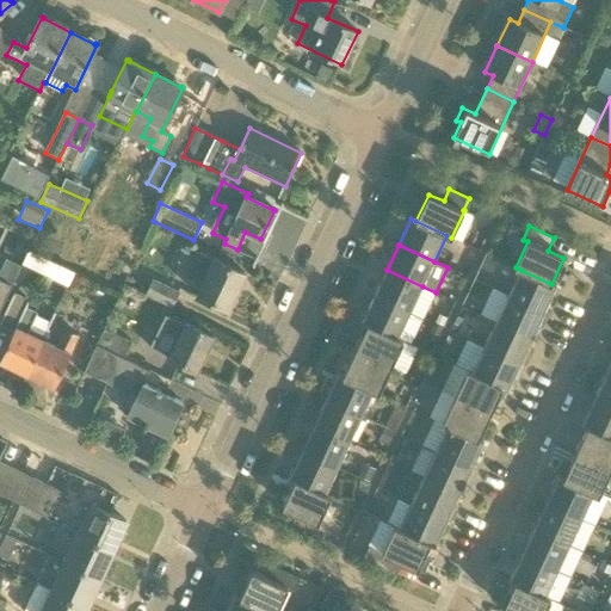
[(28,251),(22,264),(67,283),(73,270),(28,251)]
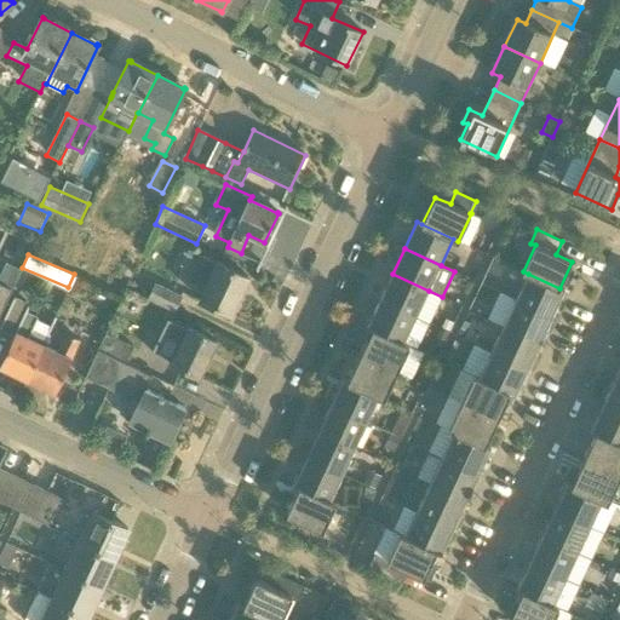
[(201,302),(230,315),(248,277),(200,254),(188,280),(206,290),(201,302)]
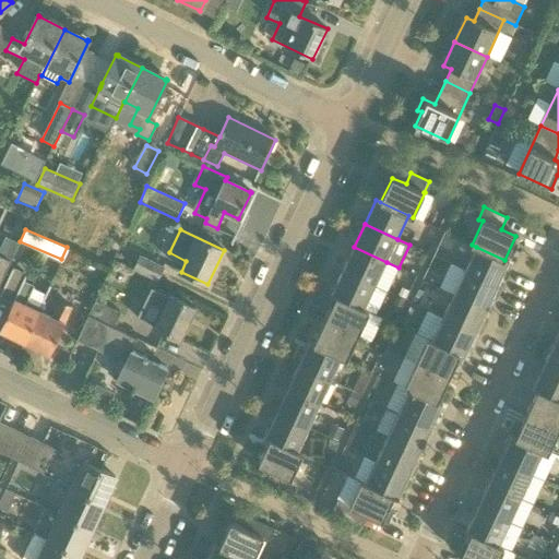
[(4,238),(0,248),(0,256),(11,261),(19,245),(4,238)]
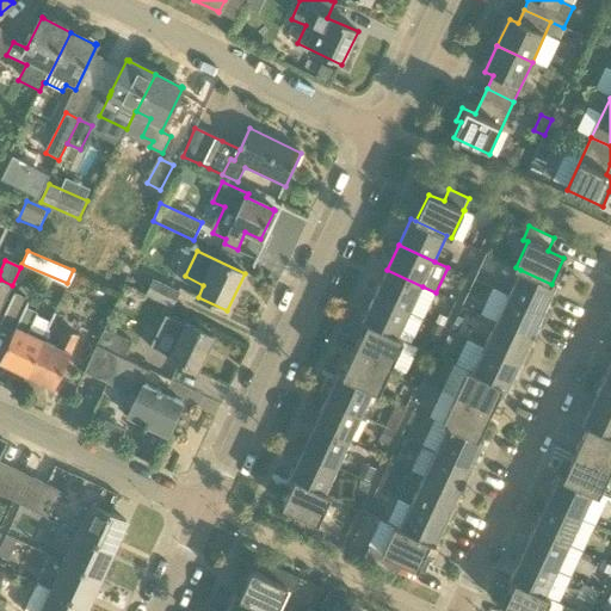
[(409,313),(423,287),(387,270),(375,296),(409,313)]
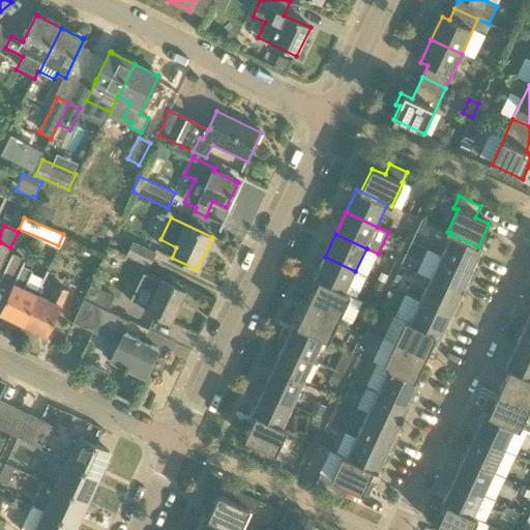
[(451,234),(441,257),(472,271),(482,248),(478,246),(451,234)]
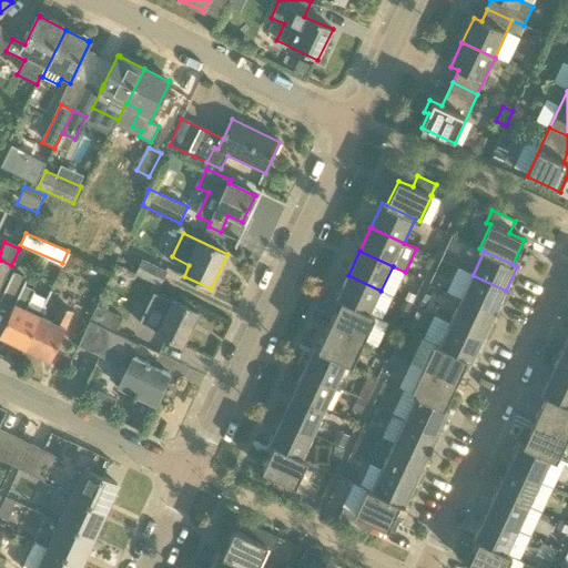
[(0,287),(11,265),(0,260),(0,287)]
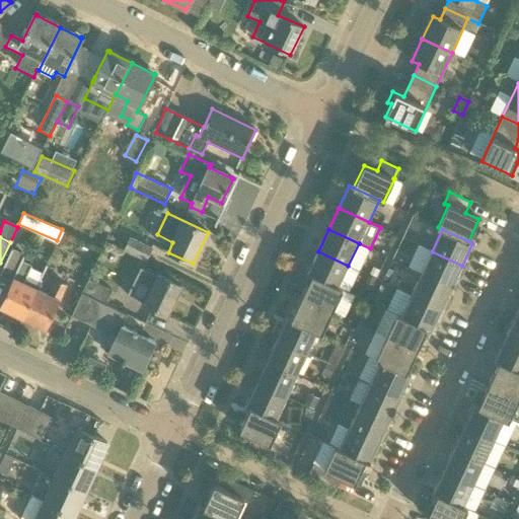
[(146,263),(149,255),(152,248),(131,238),(124,251),(146,263)]
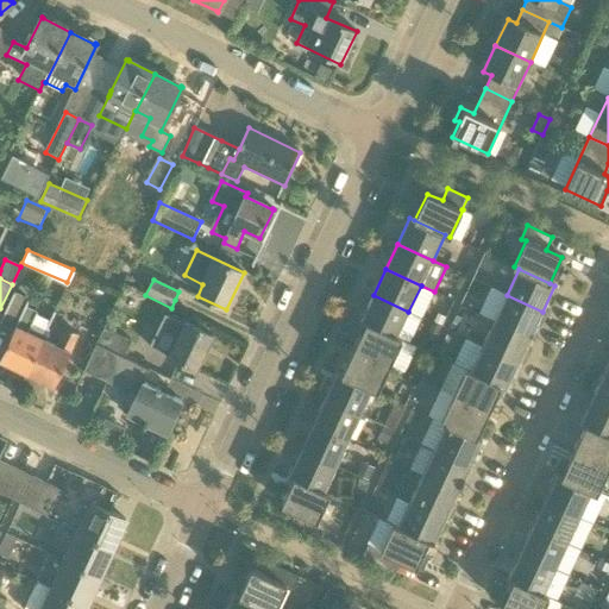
[(0,359),(26,372),(42,339),(27,332),(36,315),(25,309),(29,301),(16,295),(2,320),(16,327),(0,359)]
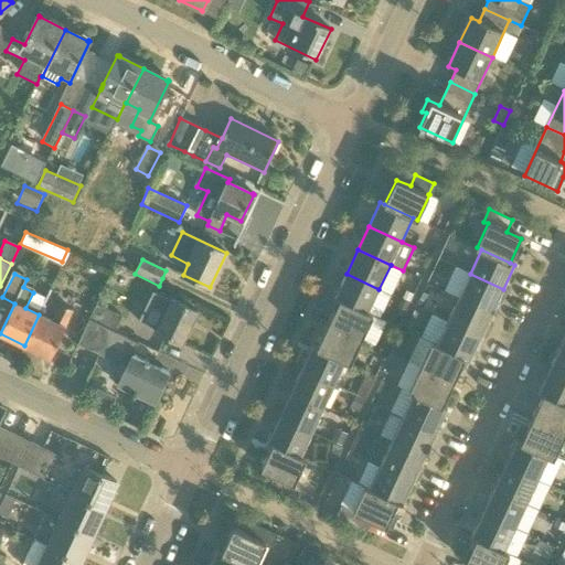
[(340,300),(368,313),(379,289),(347,274),(336,298),(340,300)]
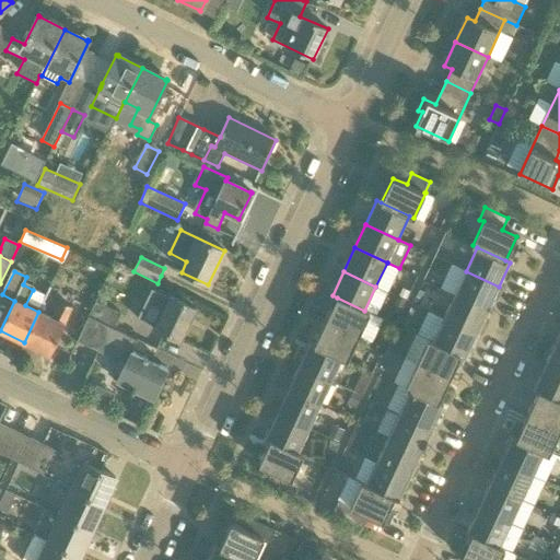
[(488,310),(499,287),(466,271),(455,295),(488,310)]
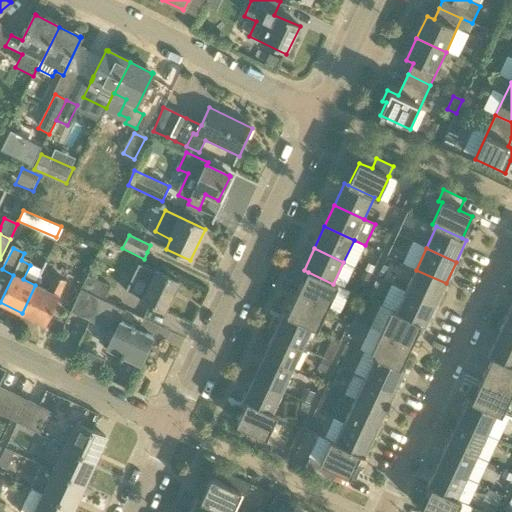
[(134,278),(139,280),(133,292),(143,298),(142,301),(165,312),(179,283),(156,272),(155,272),(140,265),(134,278)]
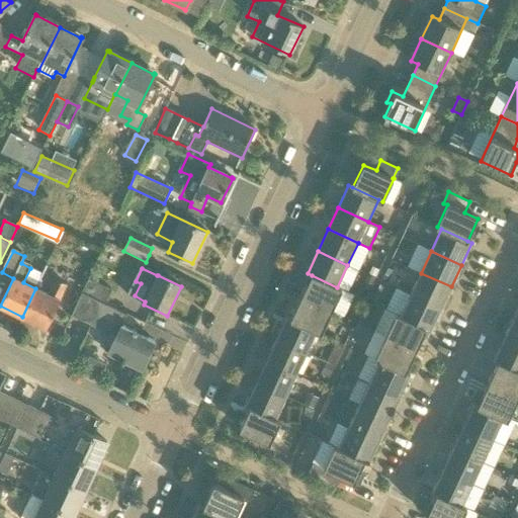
[(441,309),(451,286),(421,273),(411,294),(441,309)]
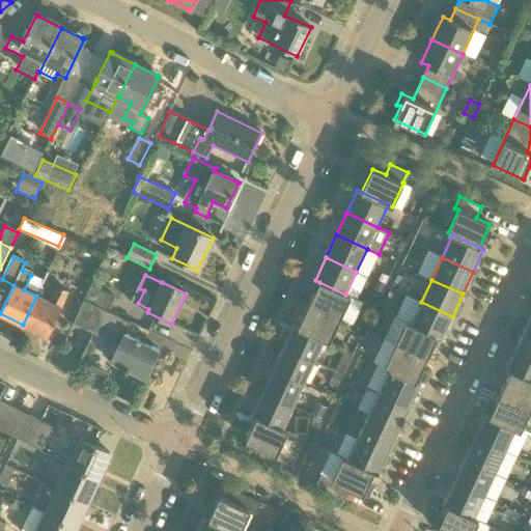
[(319,282),(309,305),(340,319),(351,297),(345,295),(319,282)]
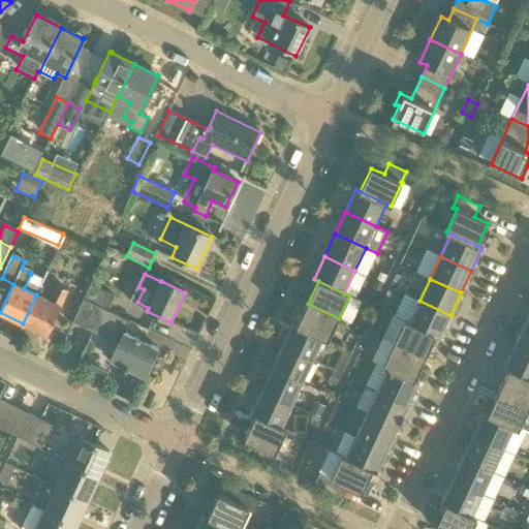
[(36,294),(23,323),(48,335),(68,290),(58,286),(51,301),(36,294)]
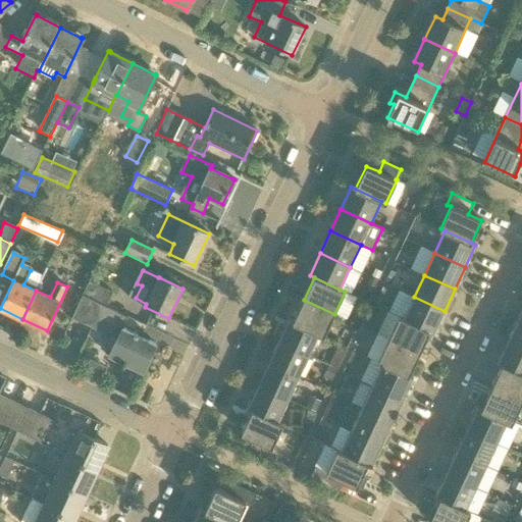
[(84,295),(106,305),(112,293),(90,282),(84,295)]
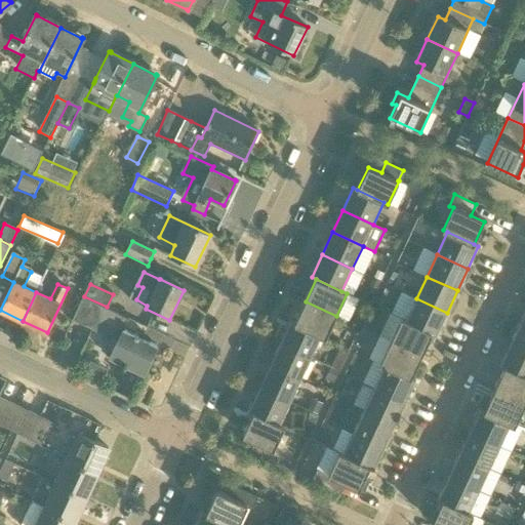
[(106,309),(107,307),(84,296),(73,321),(118,342),(111,359),(124,365),(123,367),(125,368),(126,366),(144,374),(157,347),(138,337),(139,336),(135,334),(135,335),(124,330),(129,320),(106,309)]
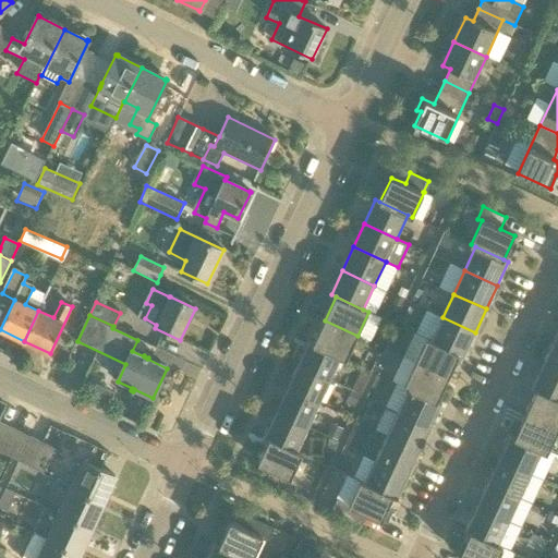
[(463,356),(475,332),(443,317),(432,341),(459,354),(463,356)]
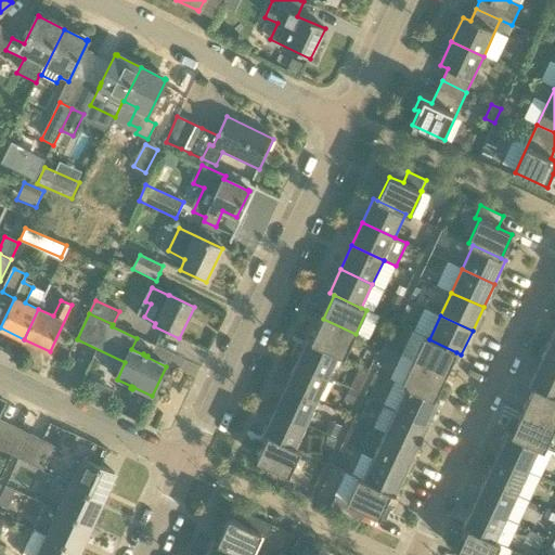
[(323,319),(312,343),(339,355),(345,357),(356,334),(323,319)]
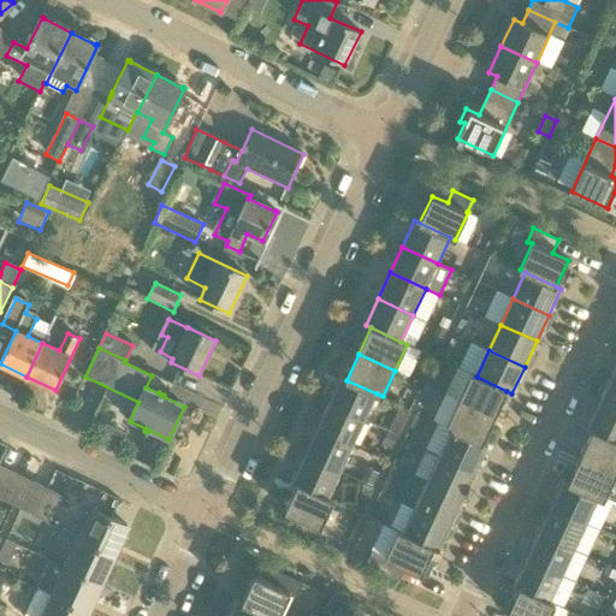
[(471,374),(458,401),(495,418),(507,391),(477,377),(471,374)]
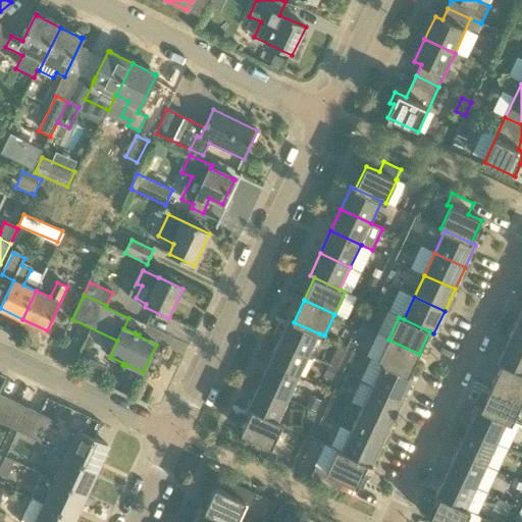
[(521,347),(521,320),(518,319),(508,341),(521,347)]
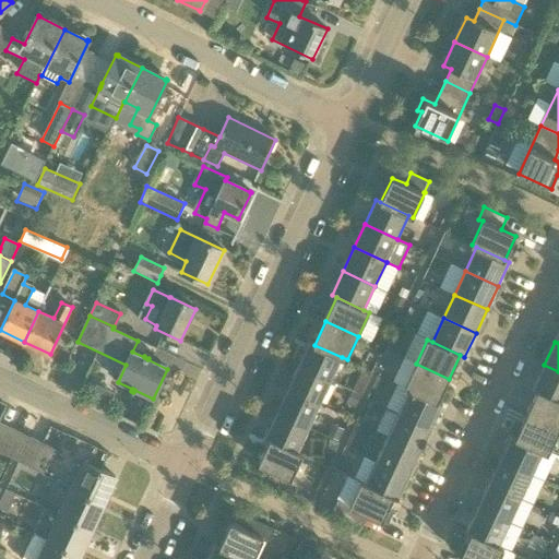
[(331,381),(342,357),(314,345),(309,343),(298,366),(331,381)]
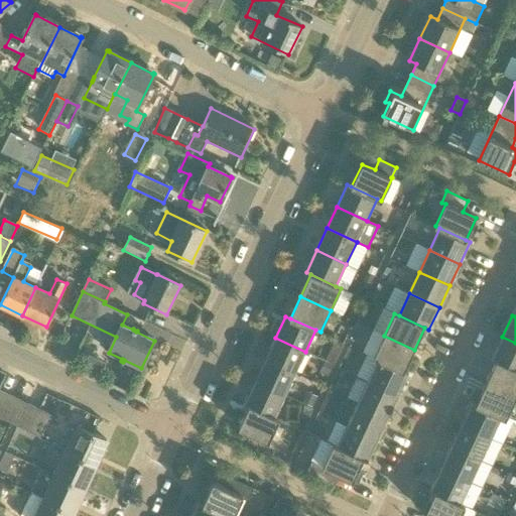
[(367,327),(357,321),(351,336),(361,341),(367,327)]
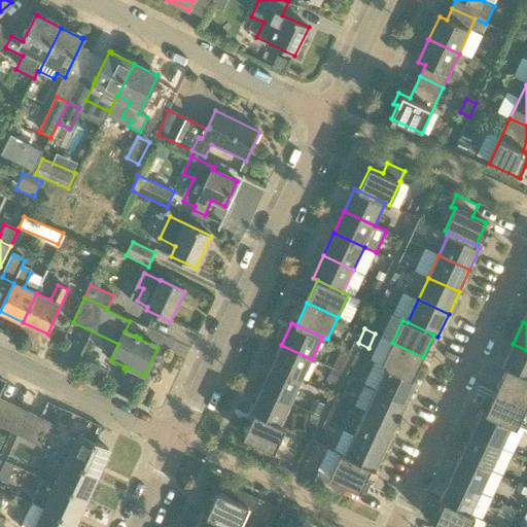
[(423,357),(392,343),(382,364),(386,366),(413,379),(423,357)]
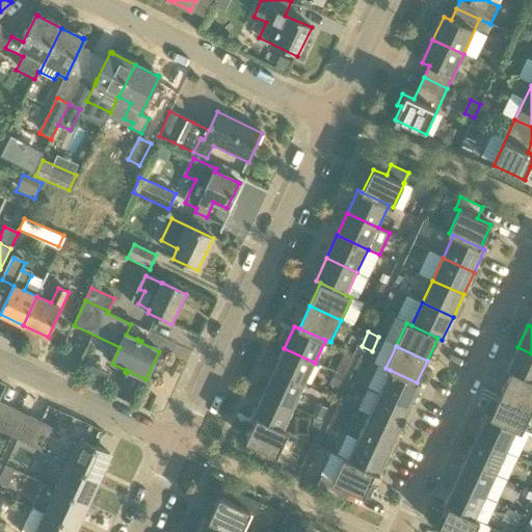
[(512,372),(531,381),(531,353),(517,347),(507,370),(512,372)]
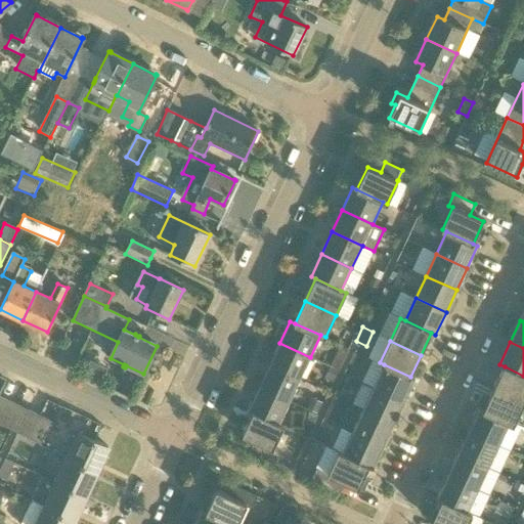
[(300,380),(310,357),(279,343),(269,365),(300,380)]
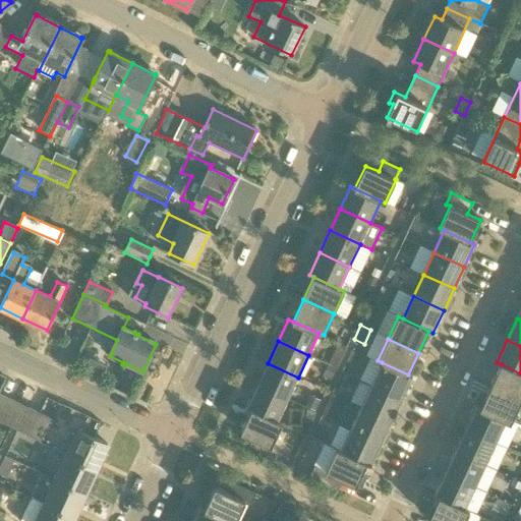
[(89,357),(81,370),(98,379),(105,365),(89,357)]
